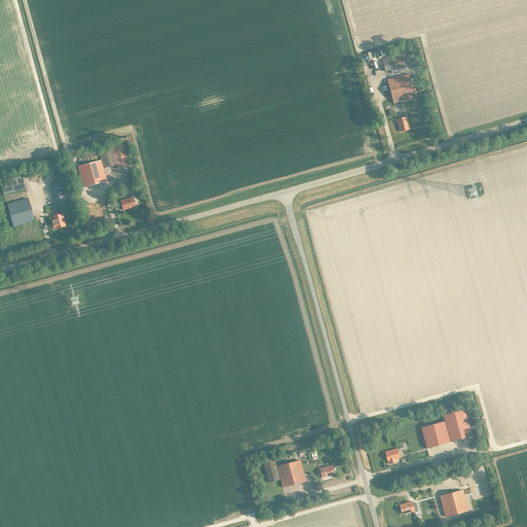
[(384,71),(405,66),(400,53),(381,58),(384,71)]
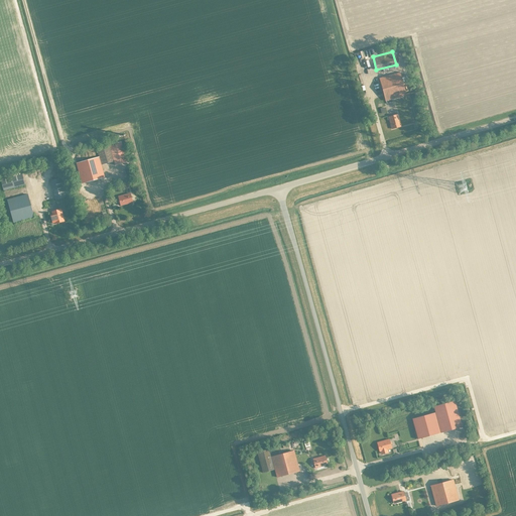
[(385,100),(405,95),(399,73),(379,78),(385,100)]
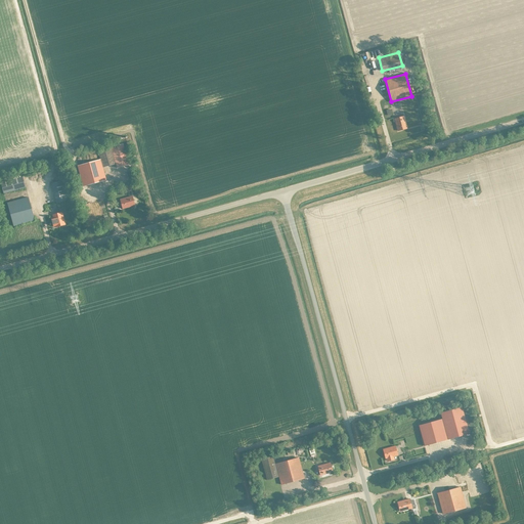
[(397,130),(406,128),(403,116),(394,118),(397,130)]
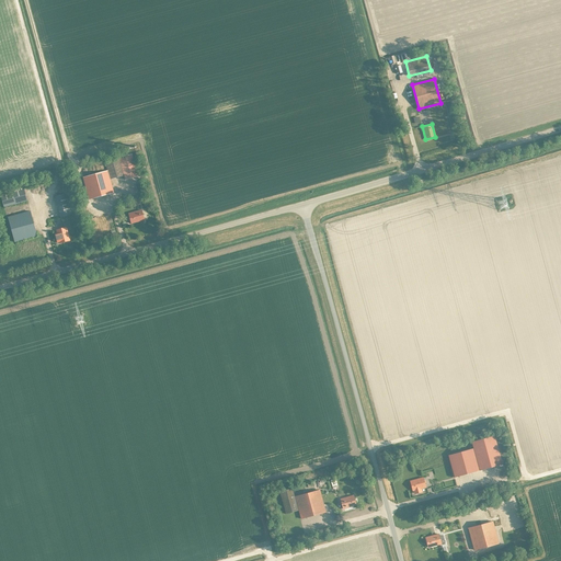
[(118,157),(123,174),(124,179),(137,175),(130,153),(118,157)]
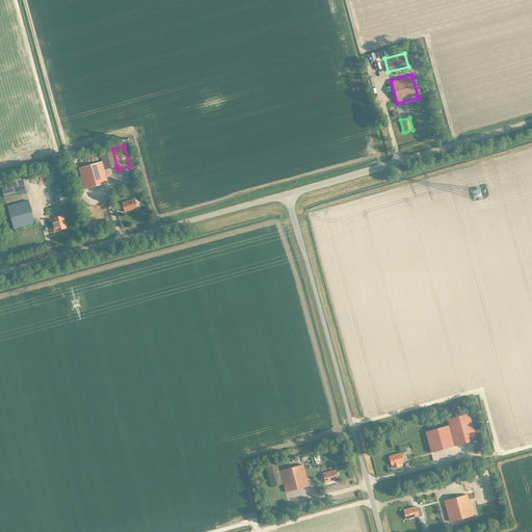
[(112,149),(99,153),(101,161),(103,169),(116,165),(112,149)]
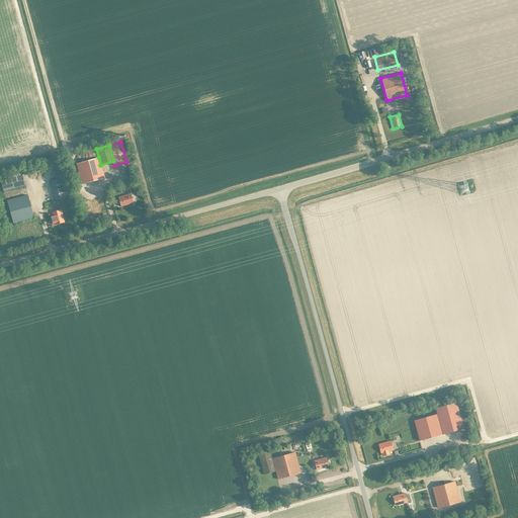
[(104,177),(100,165),(98,157),(76,163),(81,183),(104,177)]
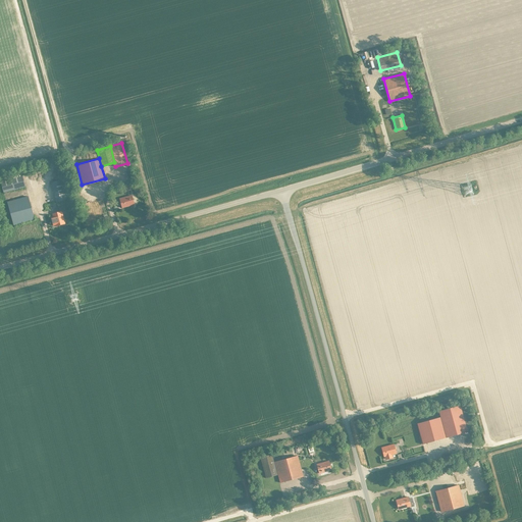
[(3,192),(24,187),(21,175),(0,181),(3,192)]
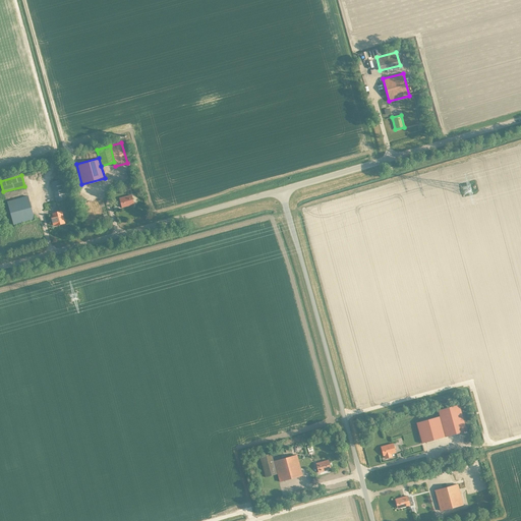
[(56,201),(67,197),(62,178),(50,181),(56,201)]
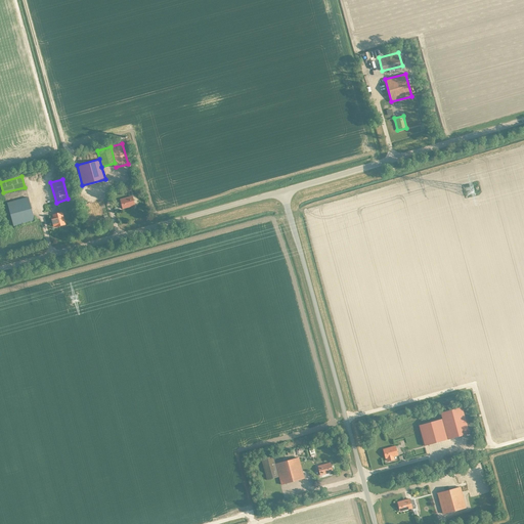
[(122,208),(134,205),(131,195),(120,199),(122,208)]
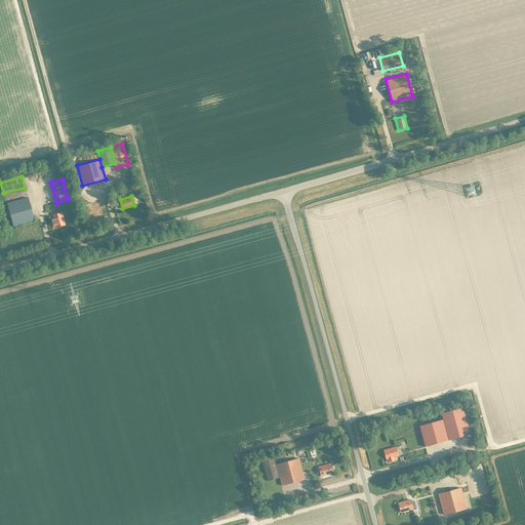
[(13,226),(34,219),(28,197),(6,203),(13,226)]
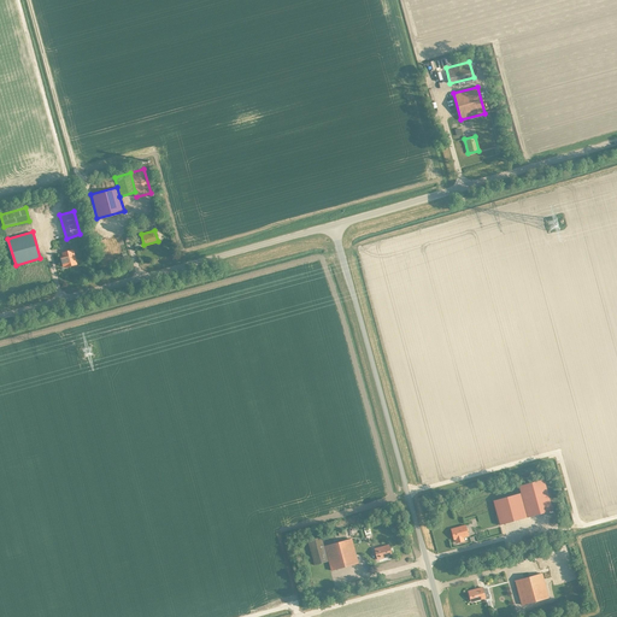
[(65,266),(76,264),(71,250),(76,248),(74,244),(65,245),(68,251),(62,252),(62,257),(58,257),(60,266),(64,265),(65,266)]
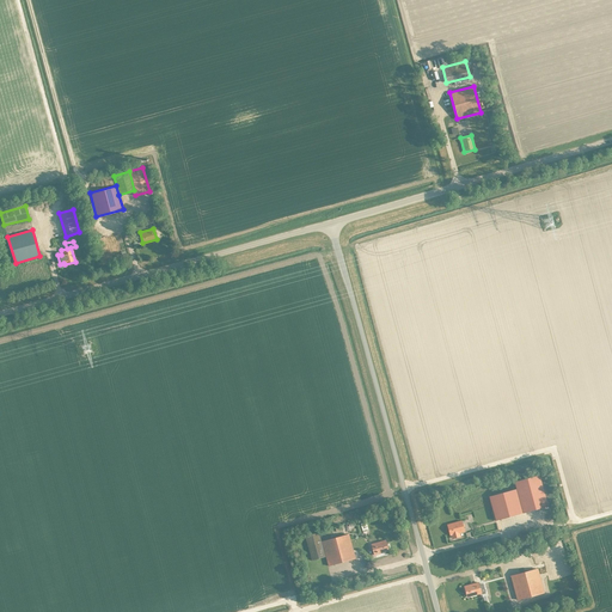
[(512,481),(513,488),(520,512),(544,505),(536,473),(512,481)]
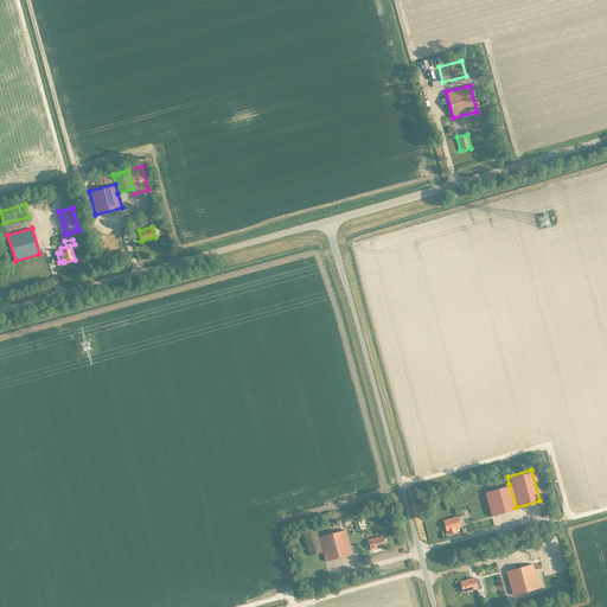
[(489,515),(516,508),(509,484),(481,491),(489,515)]
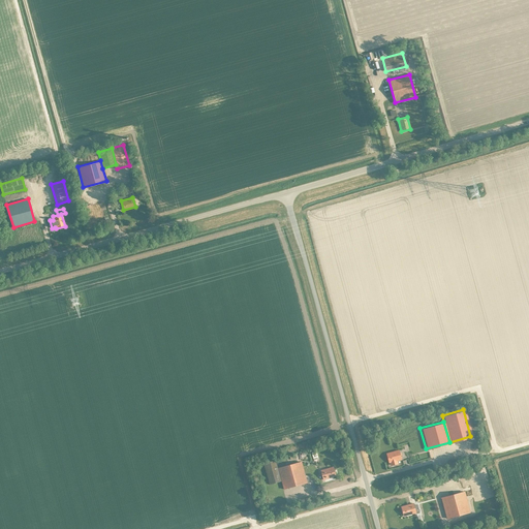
[(396,460),(401,459),(398,449),(385,453),(389,462),(390,462),(390,463),(392,464),(396,464),(396,460)]
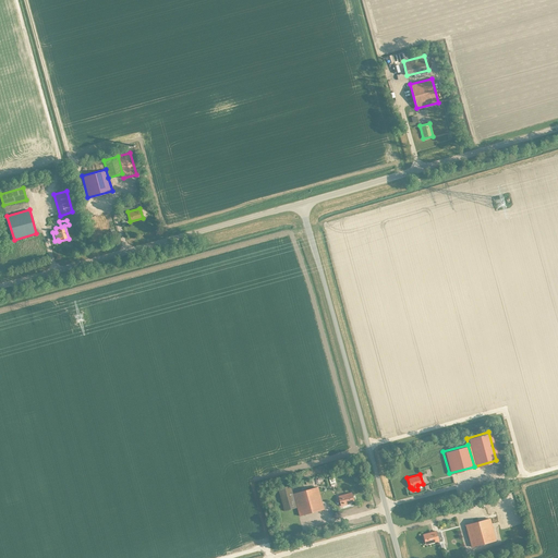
[(299,516),(323,508),(317,486),(292,494),(289,485),(277,488),(283,510),(296,507),(299,516)]
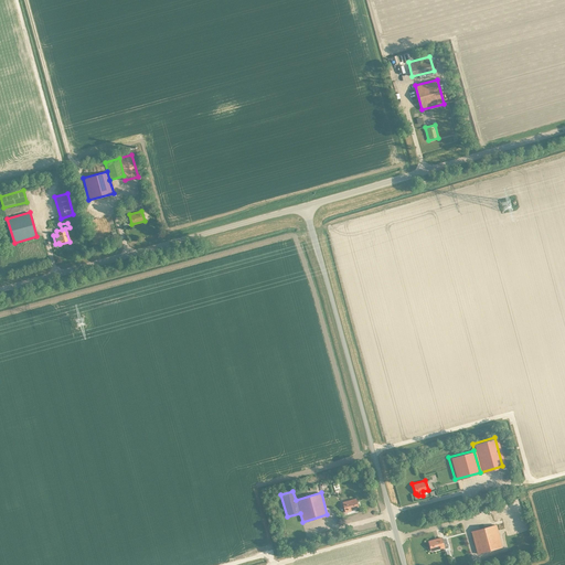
[(344,512),(358,508),(355,498),(342,502),(344,512)]
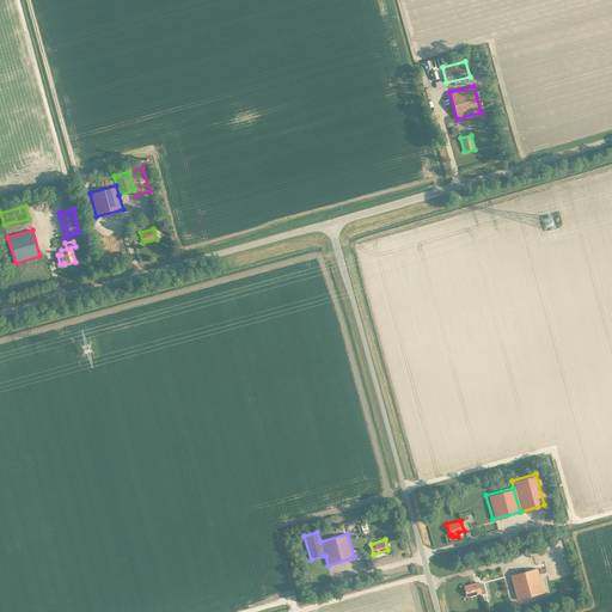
[(516,599),(543,592),(537,568),(510,575),(516,599)]
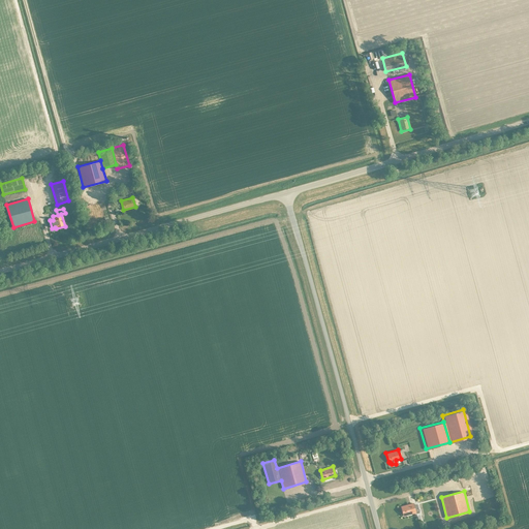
[(403,516),(415,512),(412,503),(401,506),(403,516)]
